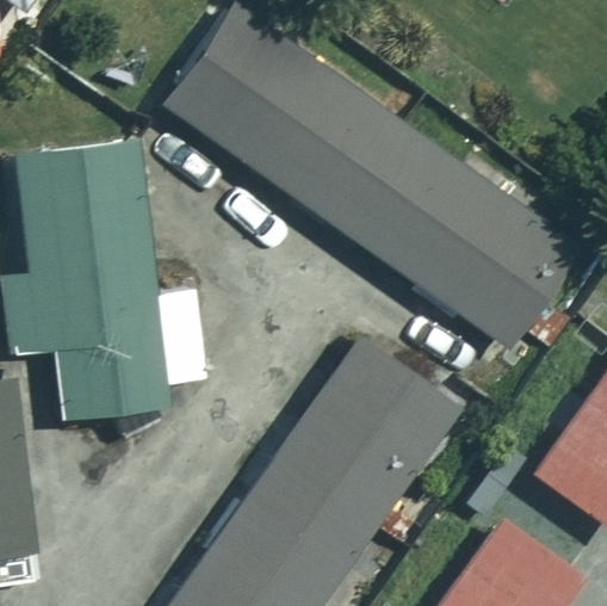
[(33,0),(10,0),(26,11),(33,0)]
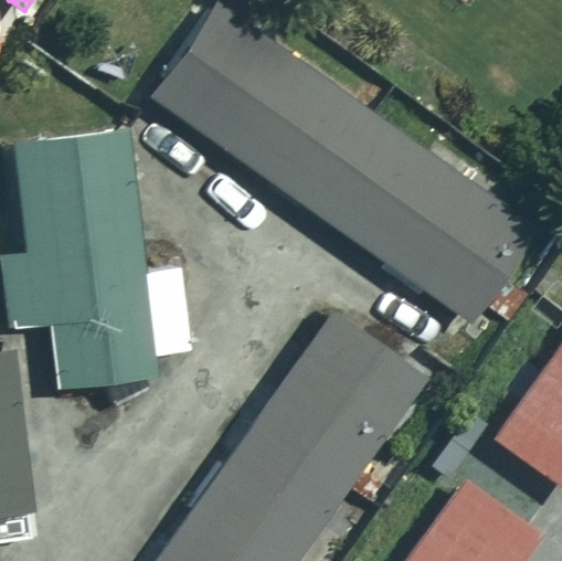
[(539,223),(222,0),(219,0),(151,97),(469,321),(539,223)]
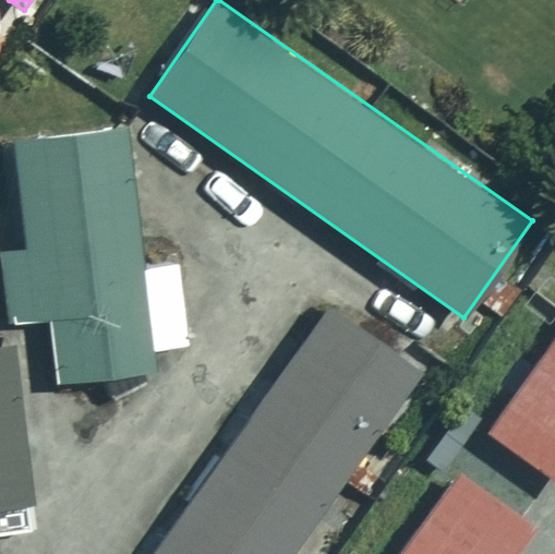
[(134,129),(17,137),(25,251),(2,253),(7,322),(55,318),(59,381),(149,375),(148,350),(188,347),(182,264),(144,266),(134,129)]
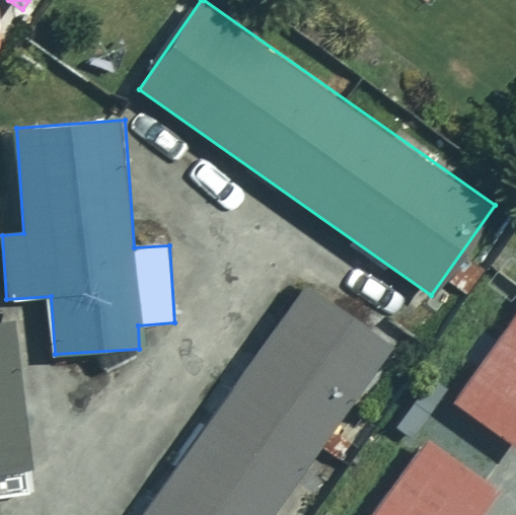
[(302,514),(330,475),(310,461),(322,444),(343,458),(369,422),(349,407),(391,348),(305,286),(142,514),(302,514)]
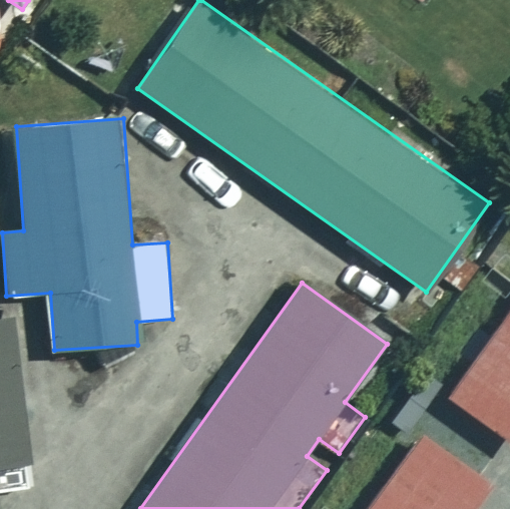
[(509,311),(448,397),(509,442),(509,311)]
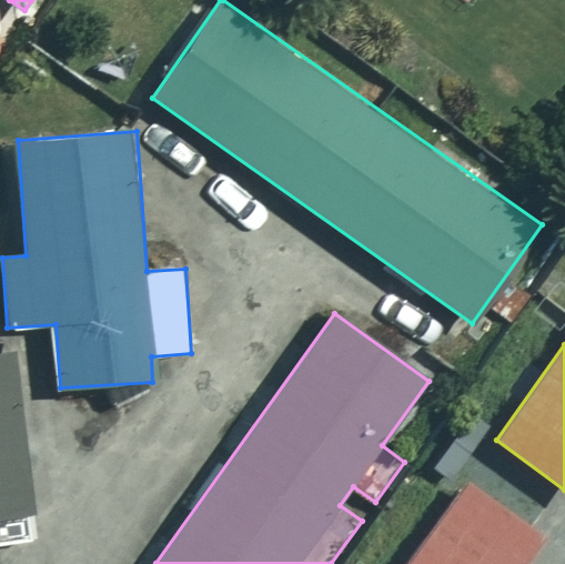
[(17,350),(0,351),(0,519),(32,516),(17,350)]
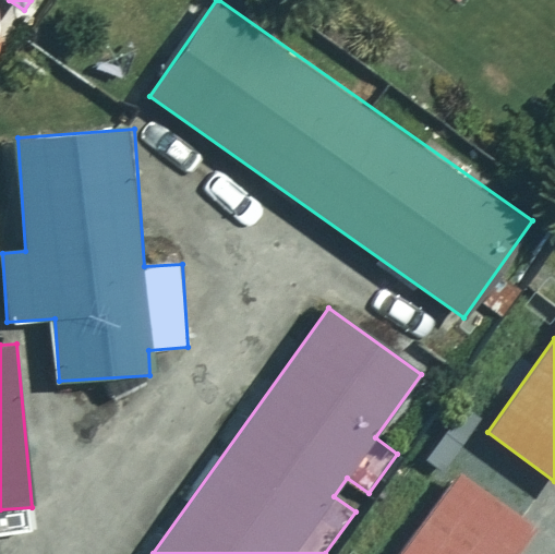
[(519,553),(538,530),(460,473),(400,553),(519,553)]
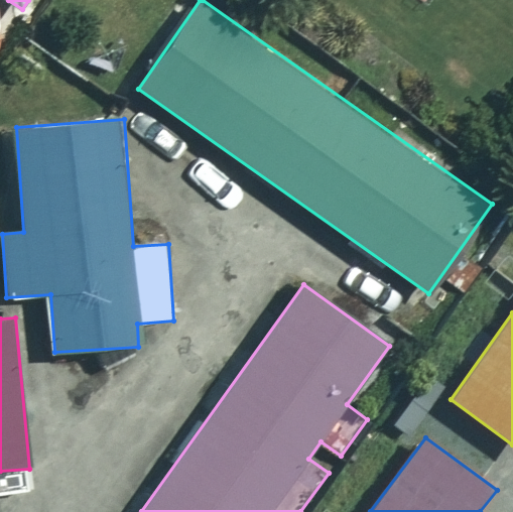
All buildings are outlined.
